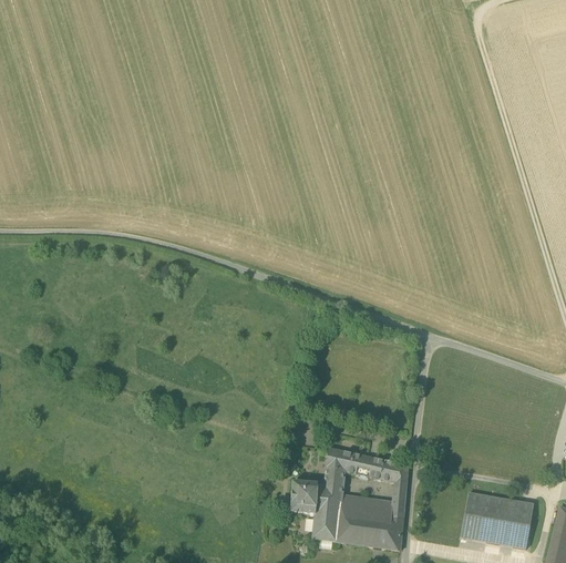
[(151,418),(170,423),(173,410),(154,405),(151,418)]
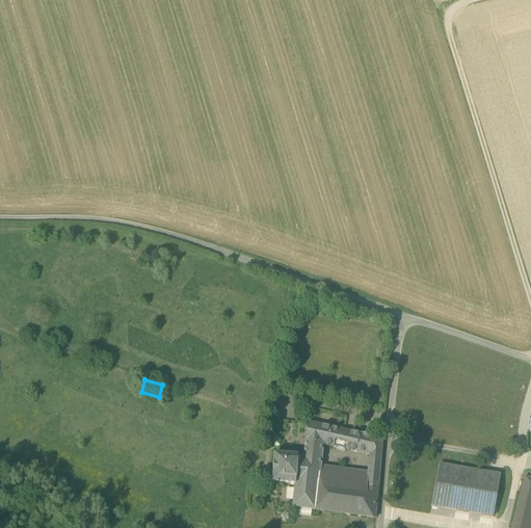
[(310,420),(307,438),(324,442),(342,446),(346,427),(310,420)]
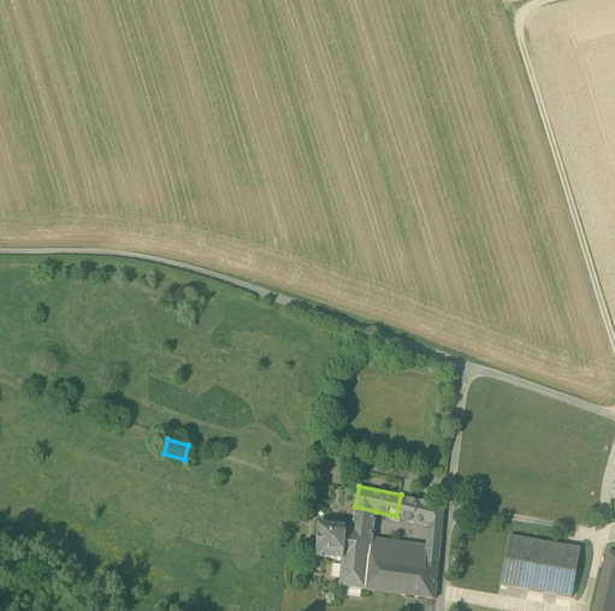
[(419,499),(401,494),(396,516),(415,520),(419,499)]
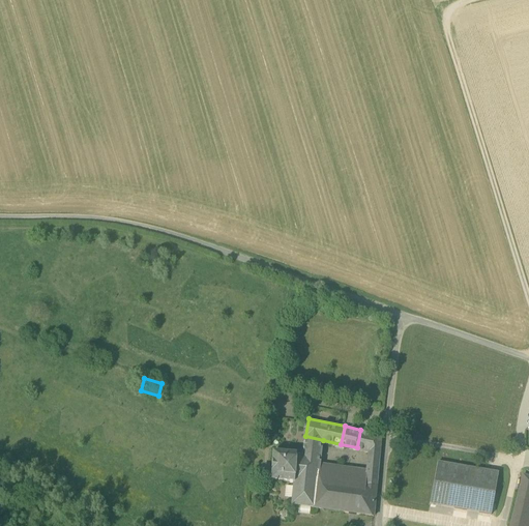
[(357,447),(366,449),(375,433),(360,430),(357,447)]
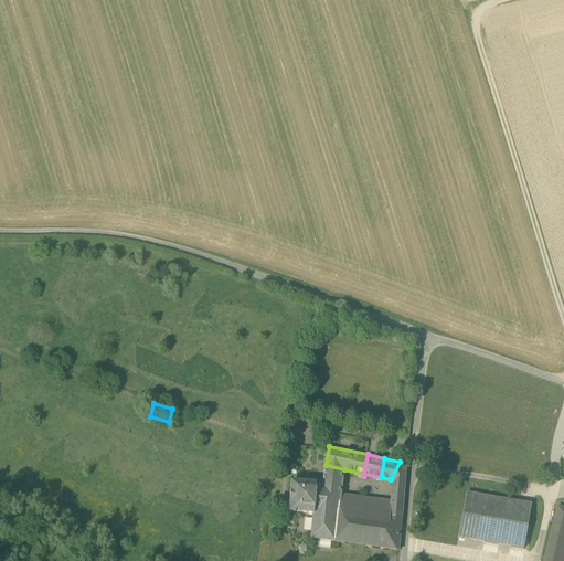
[(407,463),(400,462),(391,479),(394,480),(392,500),(391,517),(402,518),(407,463)]
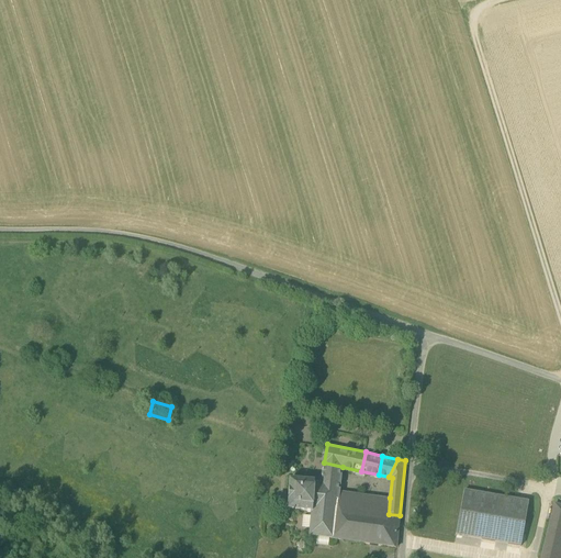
[(322,479),(315,478),(314,499),(338,501),(343,467),(324,462),(322,479)]
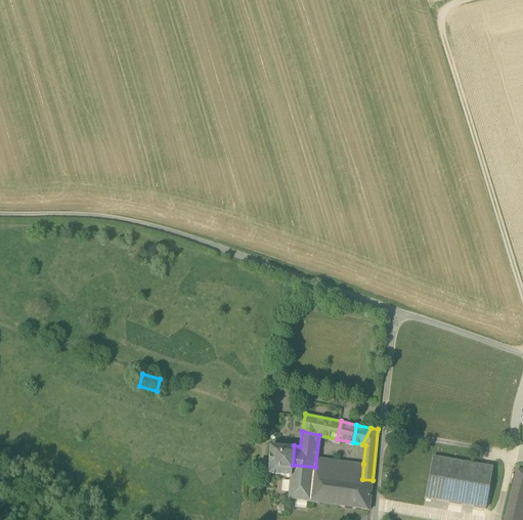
[(292,475),(293,465),(294,445),(270,444),(268,473),(291,475),(292,475)]
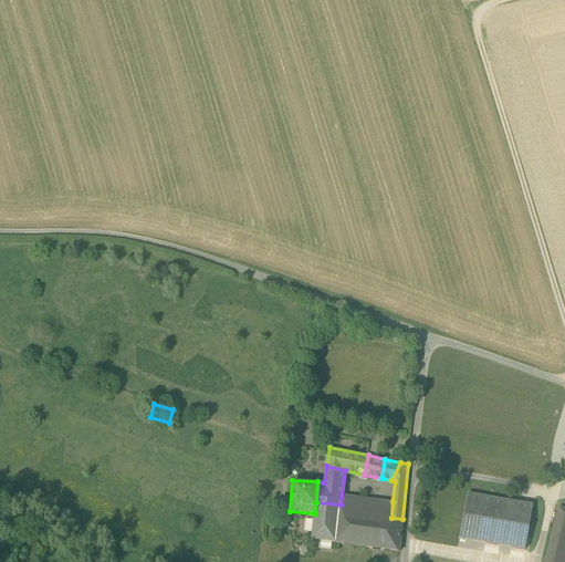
[(460,536),(525,547),(533,502),(468,491),(460,536)]
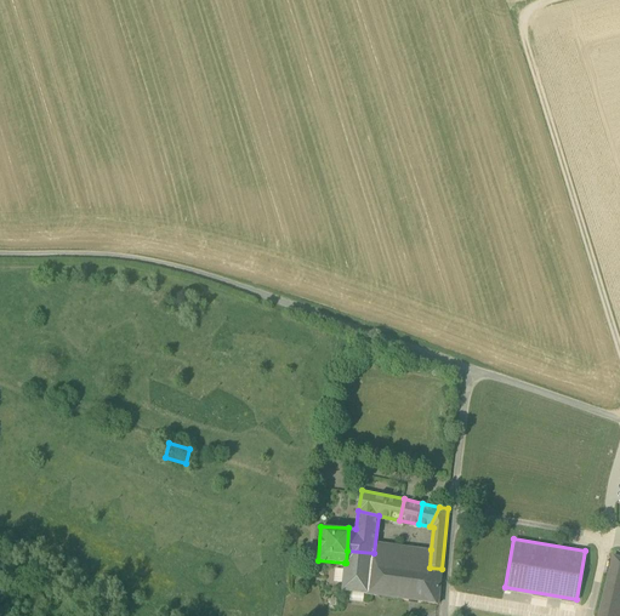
[(394,549),(393,562),(430,568),(431,549),(398,545),(394,549)]
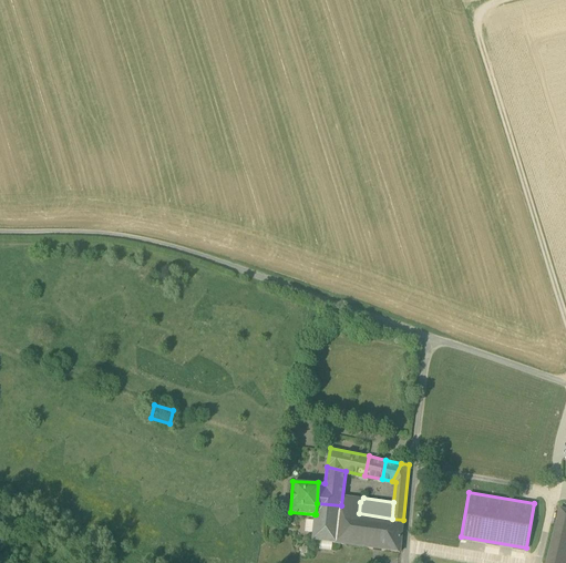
[(314,538),(337,541),(341,511),(341,505),(317,503),(316,514),(315,514),(314,538)]
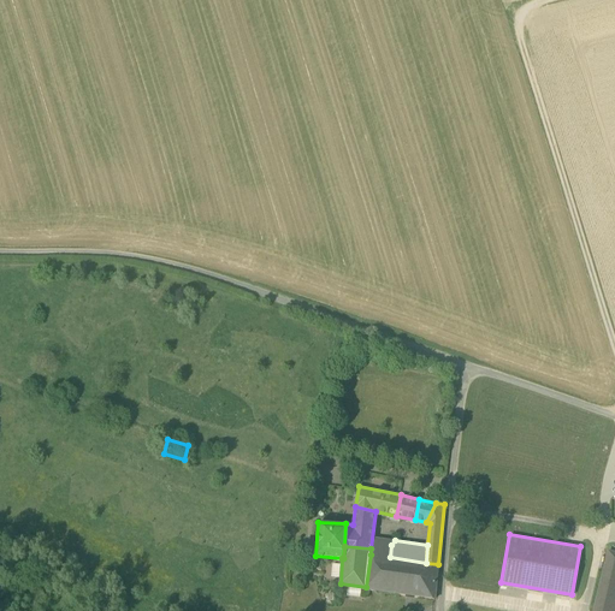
[(610,610),(614,597),(614,550),(609,549),(593,610),(610,610)]
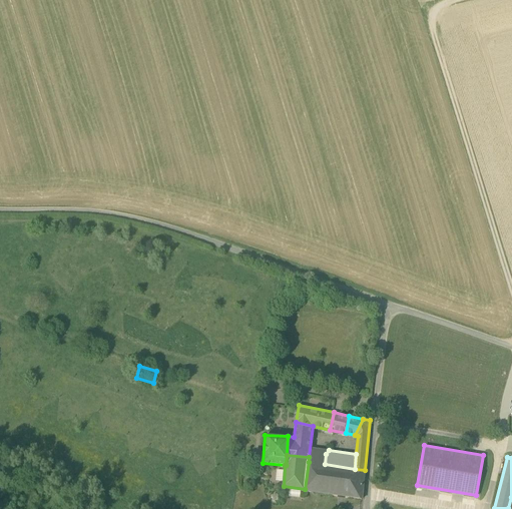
[(362,497),(365,470),(355,469),(325,464),(309,462),(305,489),(321,491),(362,497)]
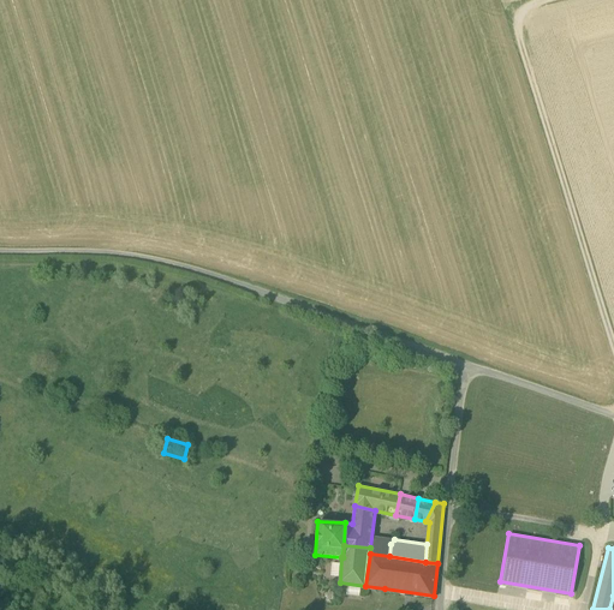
All buildings are outlined.
